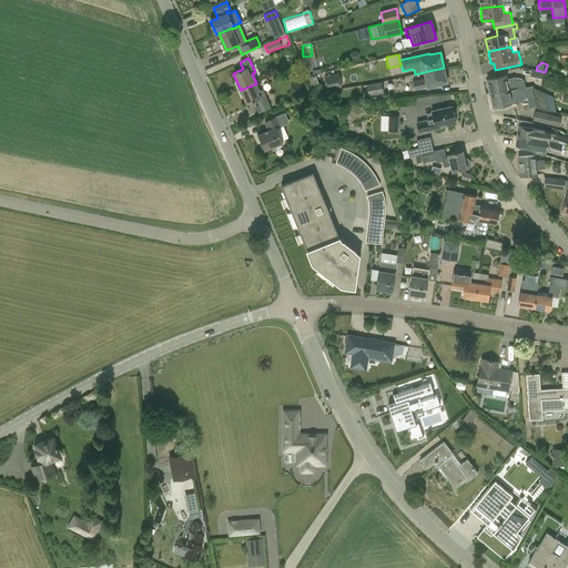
[(424,72),(425,78),(412,81),(414,90),(427,88),(428,89),(437,87),(437,85),(447,82),(444,68),(424,72)]
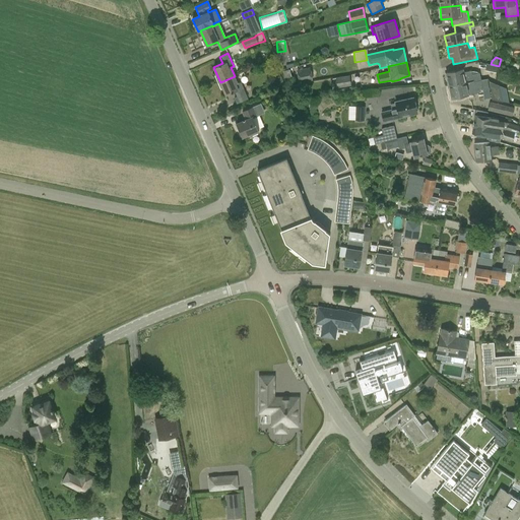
[(310,67),(297,70),(300,82),(313,80),(310,67)]
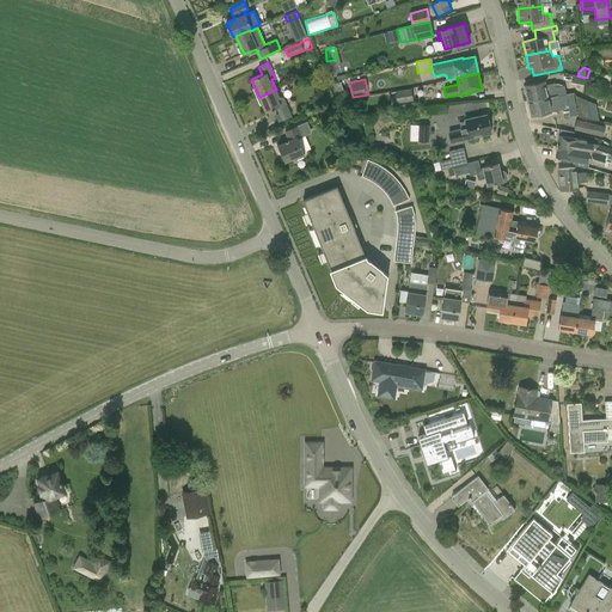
[(524,86),(527,102),(565,93),(564,85),(556,87),(555,83),(546,85),(545,81),(524,86)]
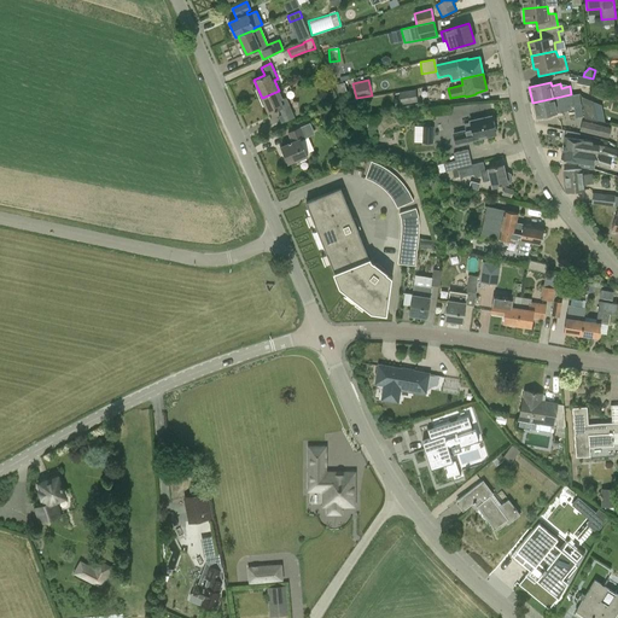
[(415,89),(398,92),(401,104),(418,101),(415,89)]
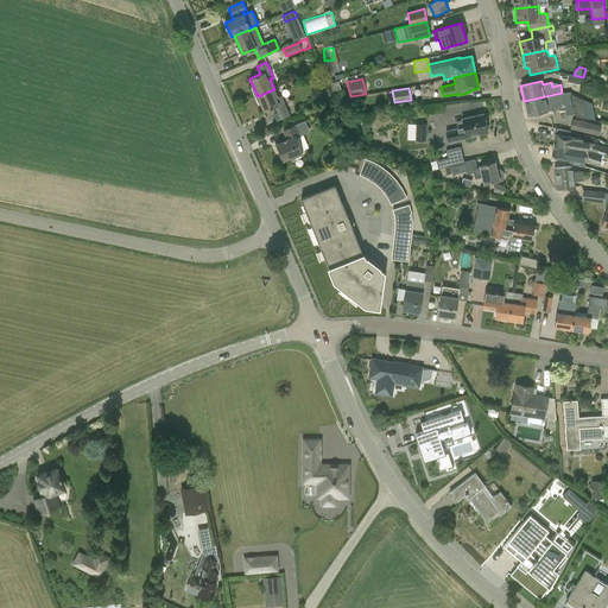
[(282,95),(278,97),(274,89),(258,96),(264,112),(274,107),(277,113),(273,114),(277,122),(290,115),(282,95)]
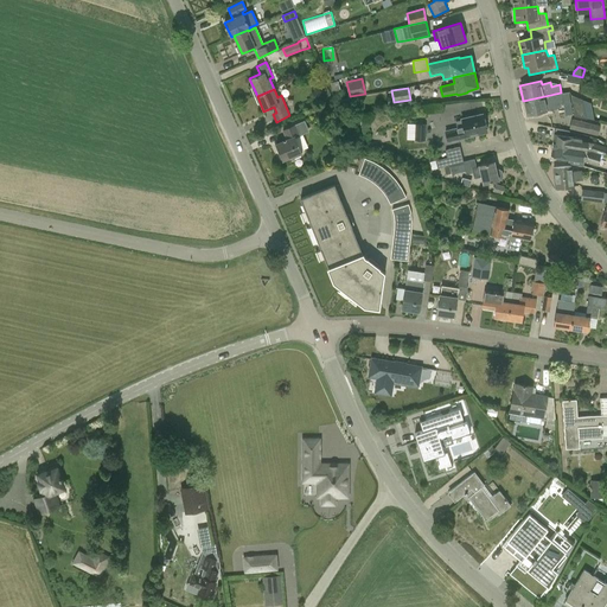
[(568,91),(561,93),(523,101),(526,116),(547,112),(547,110),(560,108),(560,106),(563,104),(566,115),(573,114),(568,91)]
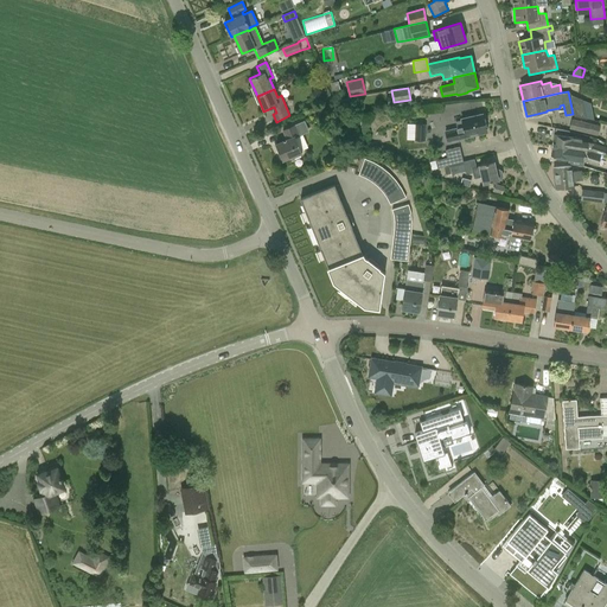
[(583,100),(570,95),(574,116),(587,119),(583,100)]
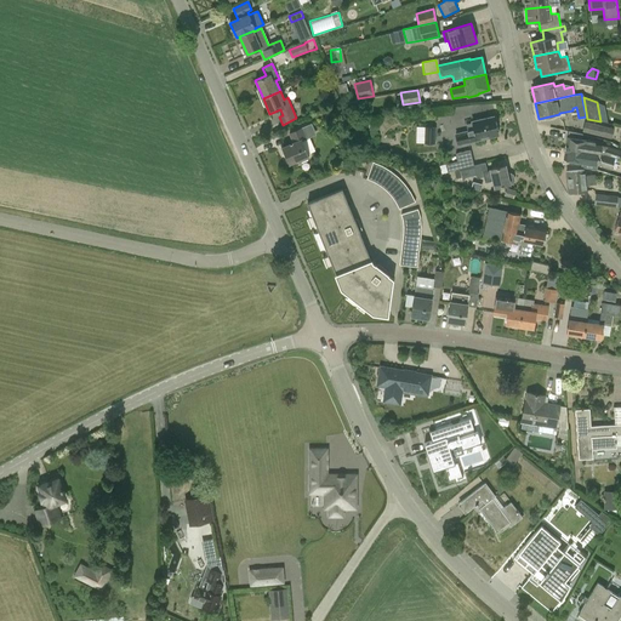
[(472,124),(467,125),(468,131),(456,134),(459,144),(488,138),(488,136),(497,134),(494,117),(472,121),(472,124)]
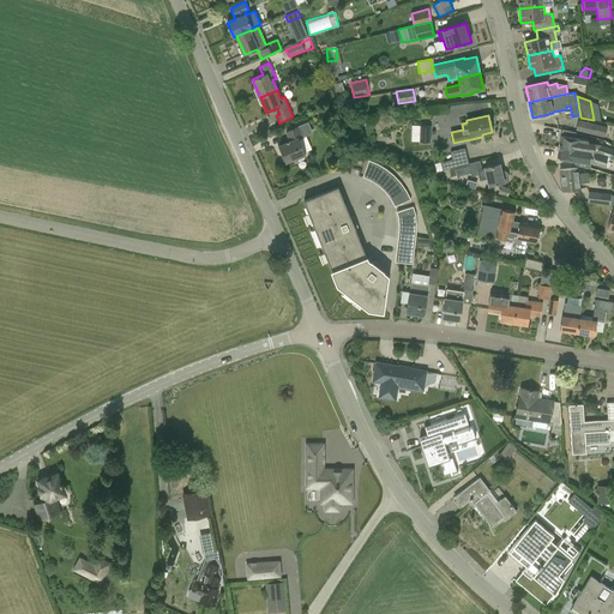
[(576,131),(605,138),(608,127),(578,120),(576,131)]
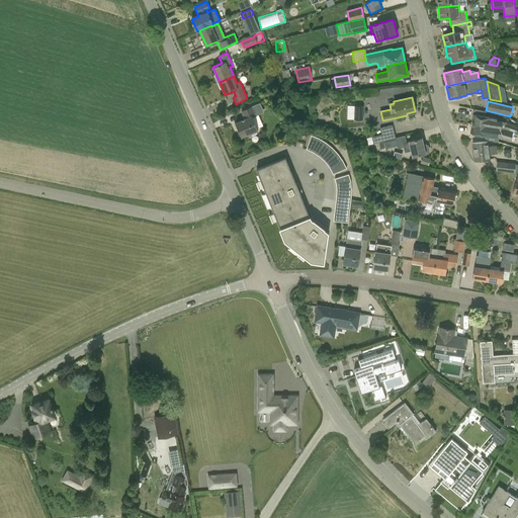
[(241,111),(244,119),(236,122),(242,137),(257,131),(252,117),(264,112),(260,103),(241,111)]
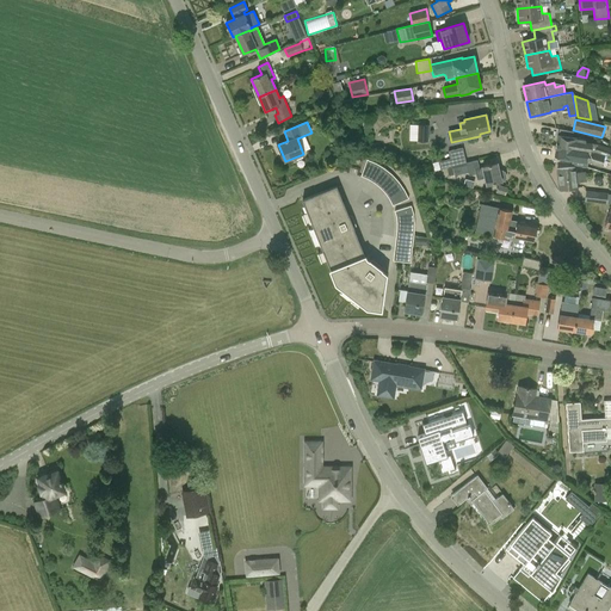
[(429,142),(429,125),(418,124),(417,141),(429,142)]
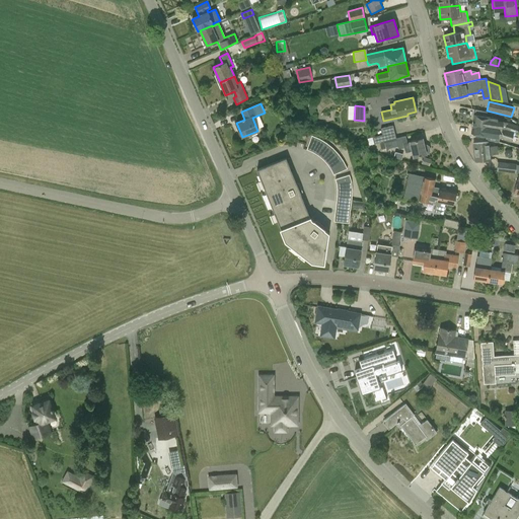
[(499,142),(499,138),(511,142),(514,132),(517,133),(518,127),(503,122),(497,120),(497,119),(486,117),(487,112),(475,109),(474,115),(473,115),(470,133),(488,136),(487,140),(499,142)]
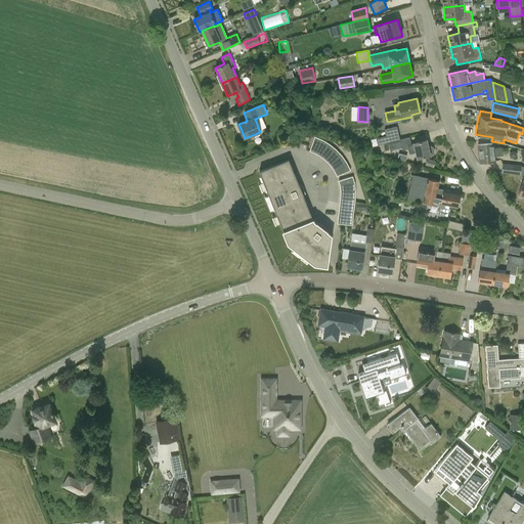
[(386,136),(376,138),(378,144),(383,143),(400,139),(397,126),(384,129),(386,136)]
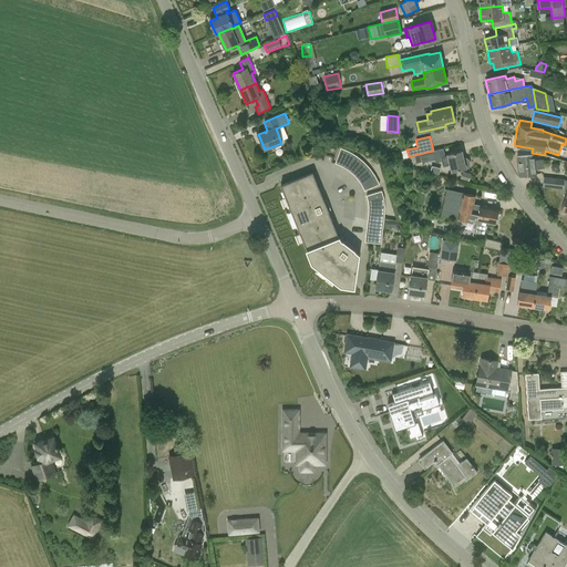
[(360,183),(364,191),(380,184),(377,178),(373,173),(370,168),(367,165),(363,162),(359,157),(354,154),(347,150),(340,147),(334,163),(346,168),(351,172),(356,176),(360,183)]
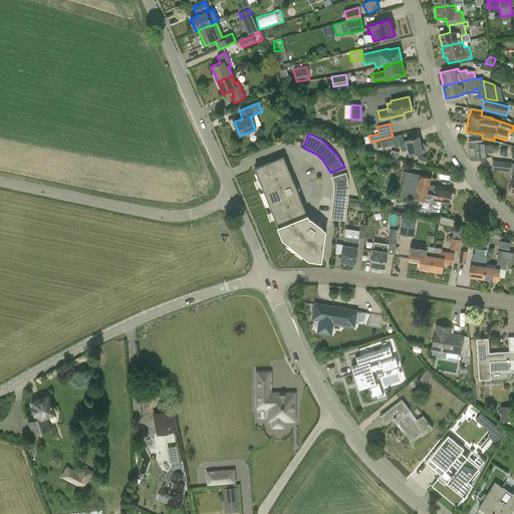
[(393,137),(375,141),(377,149),(394,145),(395,148),(401,146),(402,151),(408,150),(410,156),(423,153),(425,153),(426,150),(425,145),(423,143),(420,144),(419,137),(406,141),(404,142),(402,135),(393,137)]
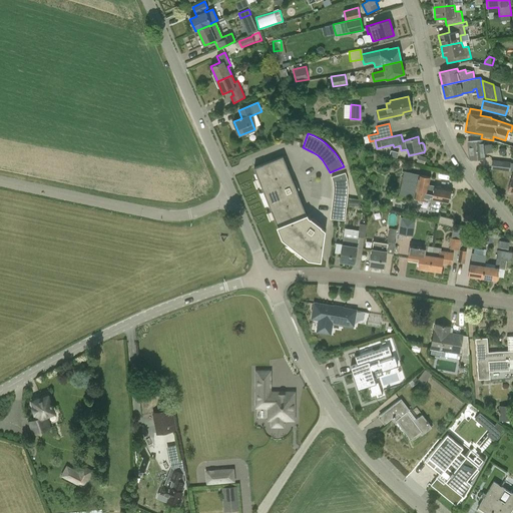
[(485,157),(485,153),(493,152),(492,144),(484,145),(483,140),(467,142),(469,159),(485,157)]
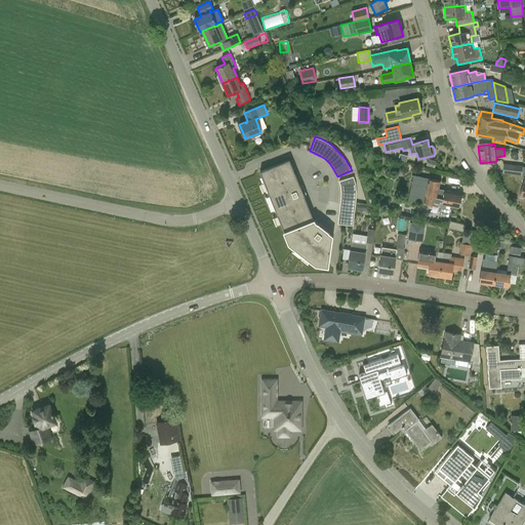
[(428,158),(426,165),(434,168),(436,161),(428,158)]
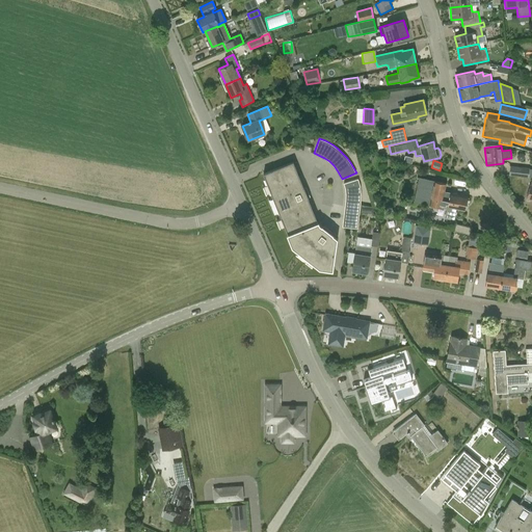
[(263,175),(270,192),(292,247),(298,250),(319,268),(331,269),(336,239),(321,228),(322,228),(318,225),(308,200),(308,198),(303,188),(293,162),(271,171),(271,170),(263,175)]
